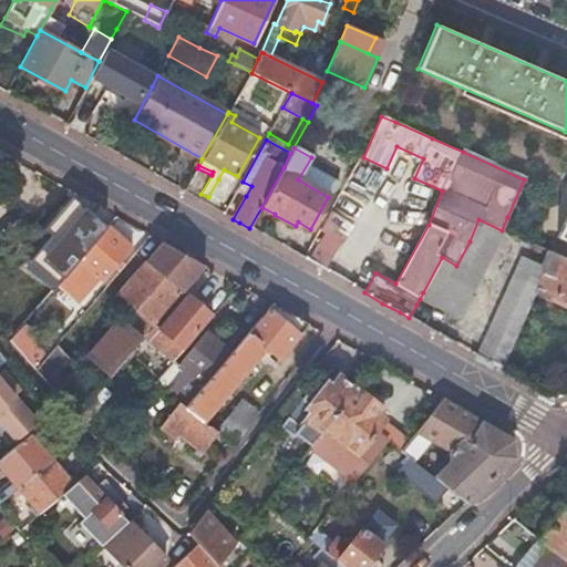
[(224,169),(218,179),(232,186),(237,176),(224,169)]
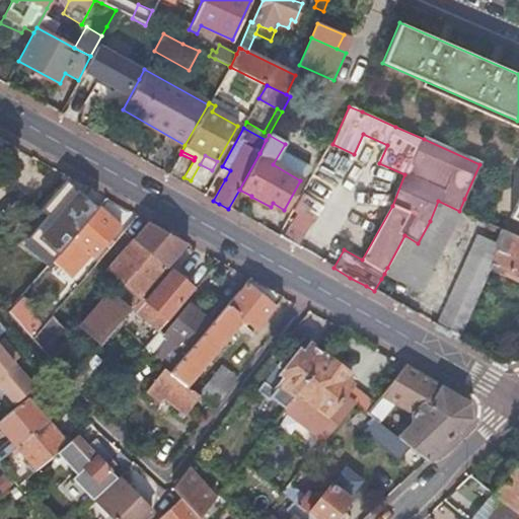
[(222,166),(217,175),(225,179),(230,170),(222,166)]
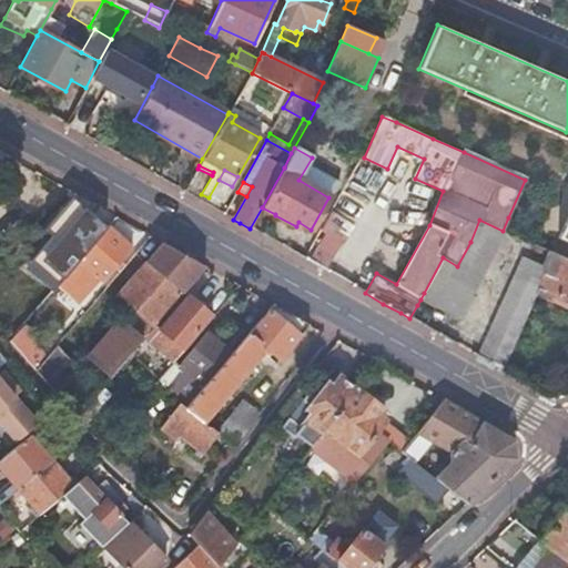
[(79,261),(108,227),(72,200),(44,232),(79,261)]
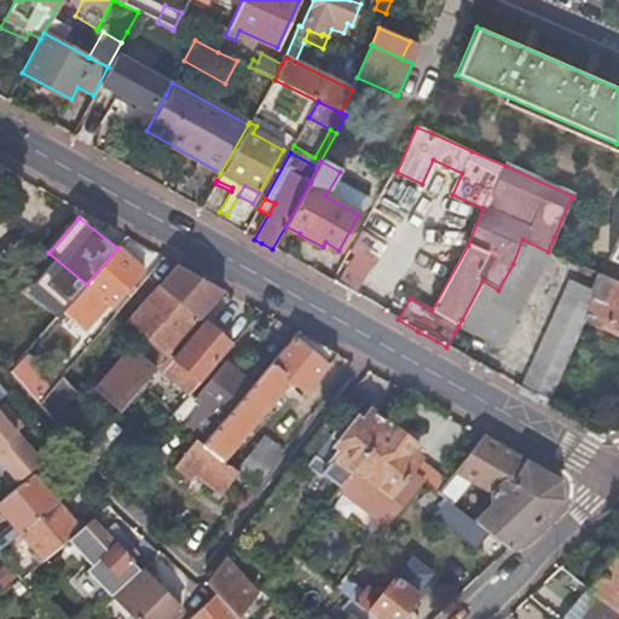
[(618,233),(608,258),(618,262),(618,233)]
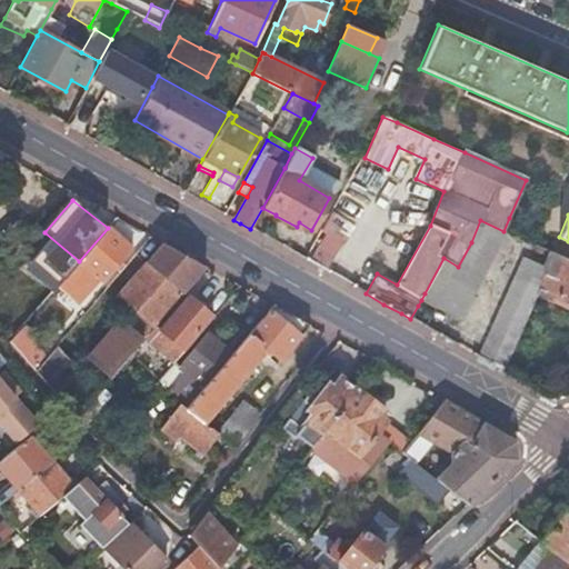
[(350,227),(330,216),(305,260),(315,266),(328,242),(338,248),(350,227)]
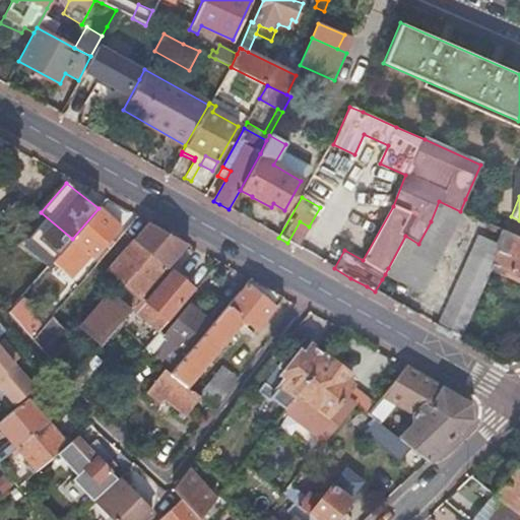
[(420,294),(460,211),(439,201),(431,221),(418,244),(405,236),(388,268),(385,274),(420,294)]
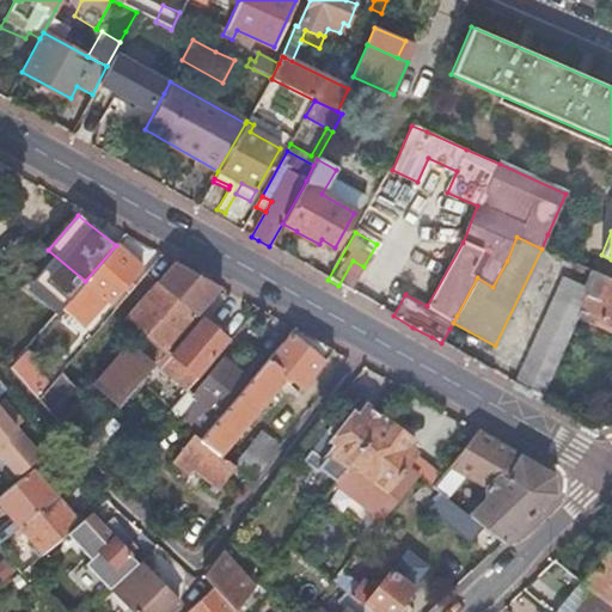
[(142,268),(116,245),(85,281),(74,293),(62,306),(81,323),(104,298),(111,304),(142,268)]
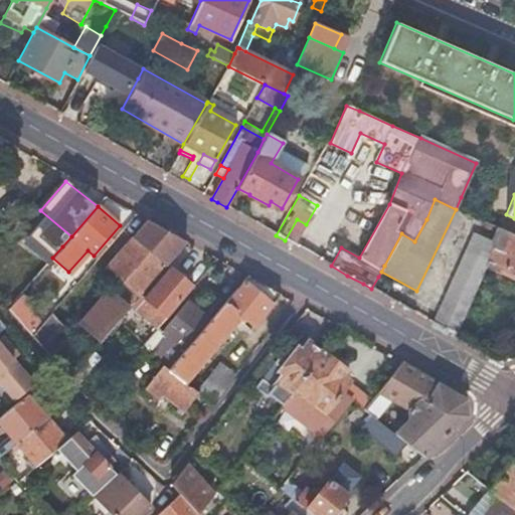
[(285,240),(294,245),(306,224),(297,219),(285,240)]
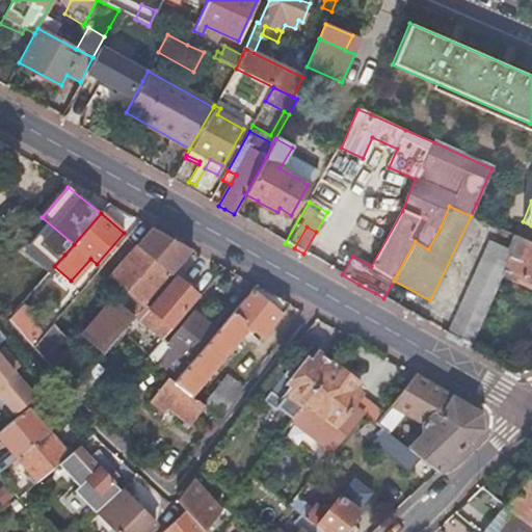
[(167,237),(150,228),(108,276),(121,287),(142,306),(190,250),(167,237)]
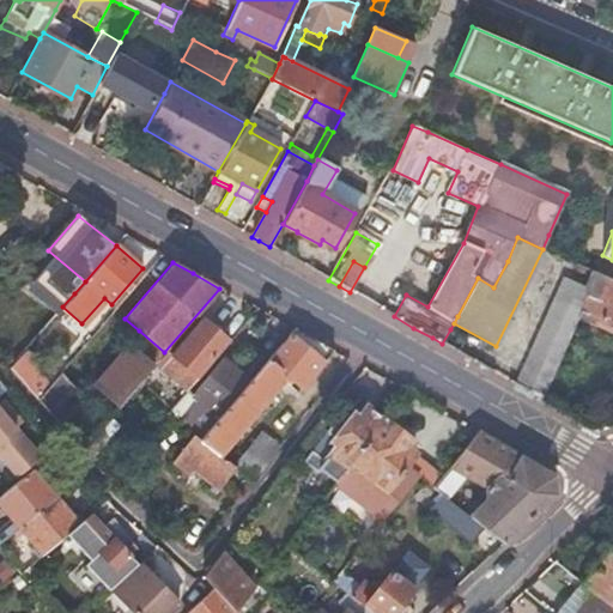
[(590,289),(581,311),(604,322),(601,327),(612,332),(612,279),(596,273),(590,269),(583,286),(590,289)]
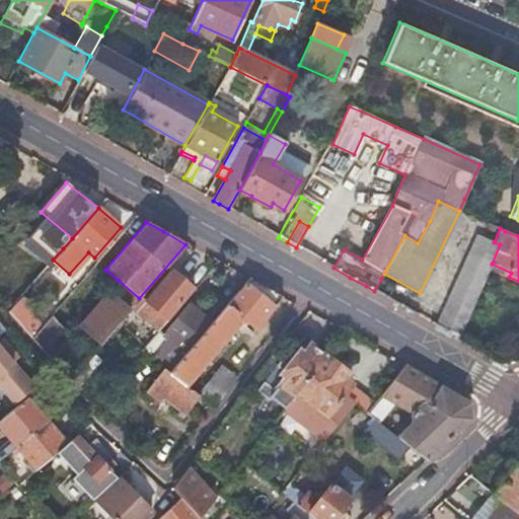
[(500,244),(494,242),(475,234),(436,326),(459,339),(492,264),(500,244)]
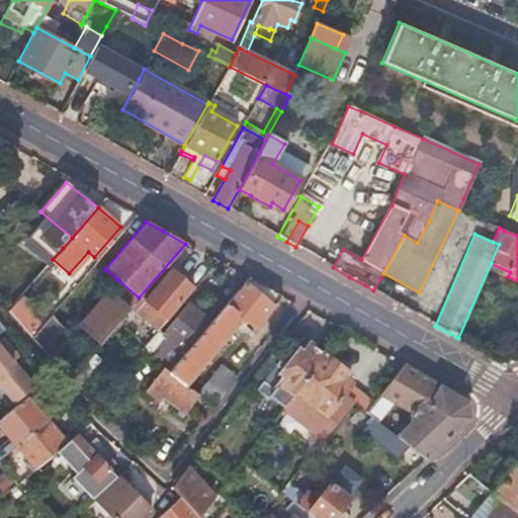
[(4,299),(11,307),(17,300),(53,259),(63,248),(55,241),(4,299)]
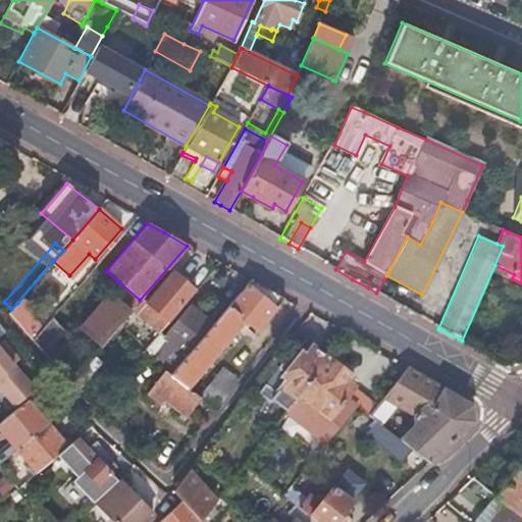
[(168,320),(194,291),(171,272),(146,301),(168,320)]
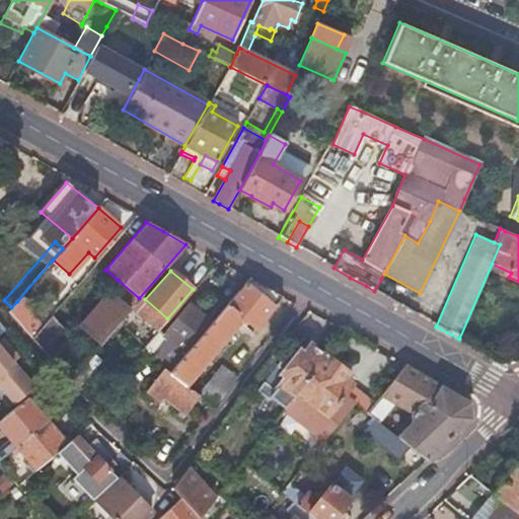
[(266,289),(248,279),(211,322),(169,372),(188,386),(240,322),(243,324),(246,320),(257,329),(282,297),(266,289)]
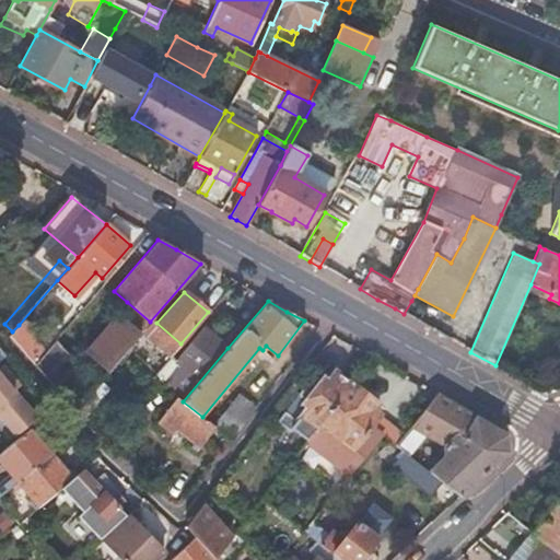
[(116,315),(140,334),(150,322),(127,302),(116,315)]
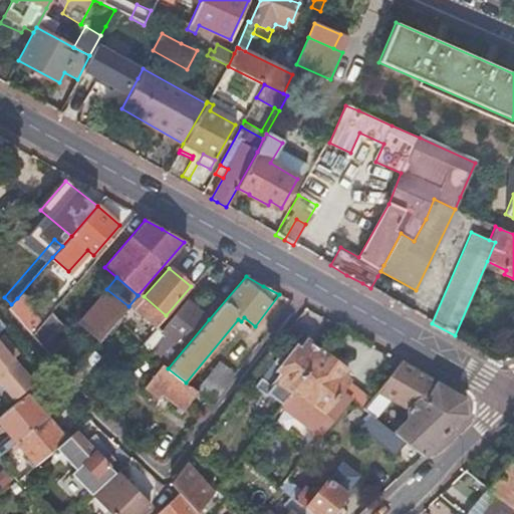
[(77,323),(98,340),(129,306),(106,289),(77,323)]
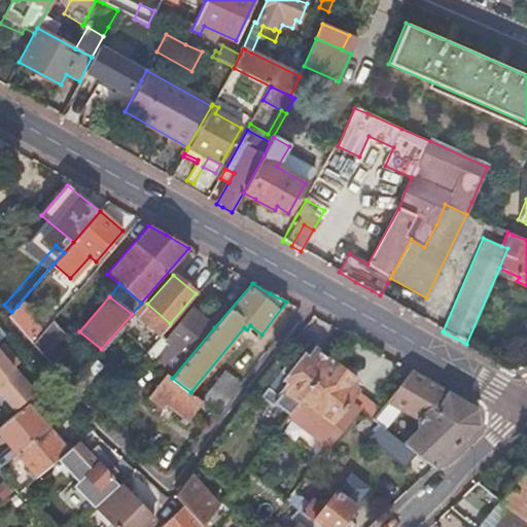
[(11,312),(7,316),(16,326),(27,317),(18,306),(11,312)]
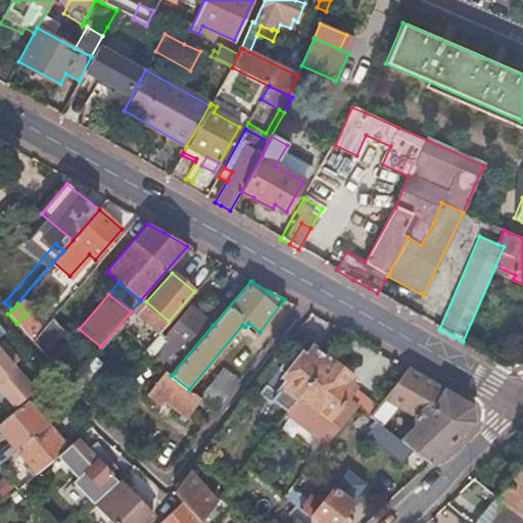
[(164,371),(171,375),(212,325),(190,305),(161,338),(169,343),(153,363),(164,371)]
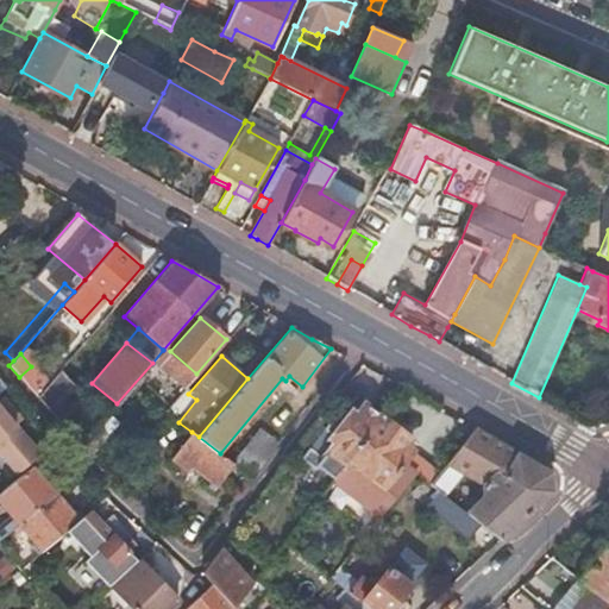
[(19,378),(37,399),(48,385),(31,366),(19,377),(19,378)]
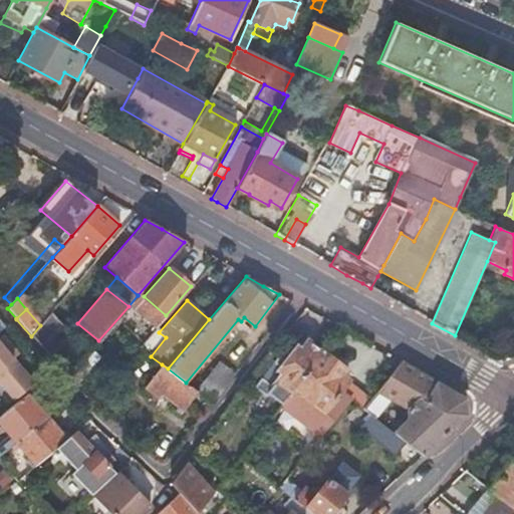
[(31,336),(39,344),(50,357),(70,334),(51,312),(40,325),(31,336)]
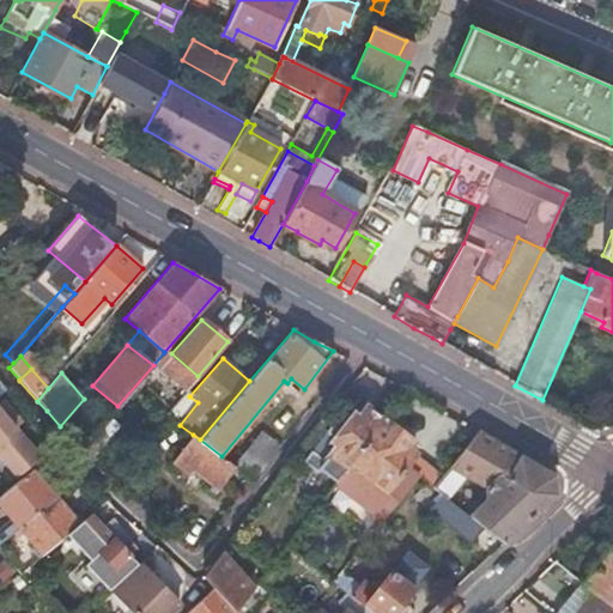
[(143,417),(155,428),(165,414),(182,395),(169,386),(143,417)]
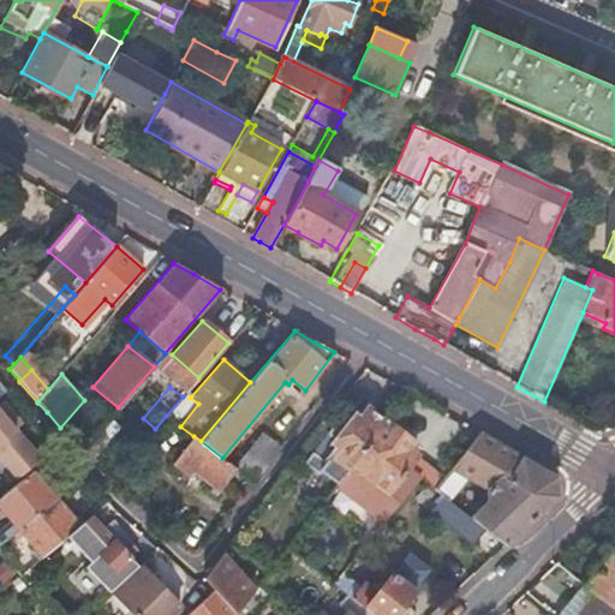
[(0,451),(19,435),(15,429),(22,424),(4,401),(0,404),(0,451)]
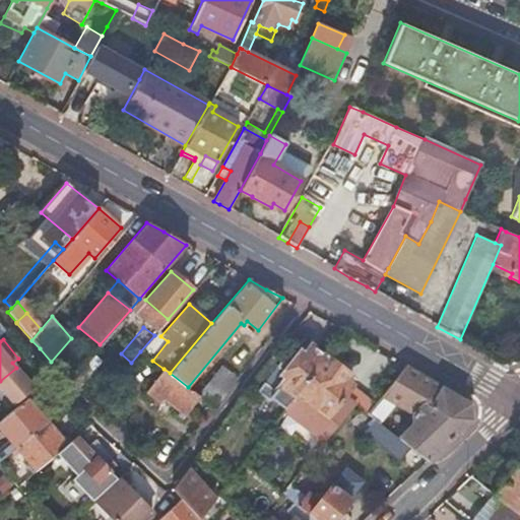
[(297,393),(325,356),(310,344),(301,358),(297,362),(293,358),(288,354),(284,359),(283,358),(257,391),(268,400),(270,397),(284,408),(293,398),(297,393)]
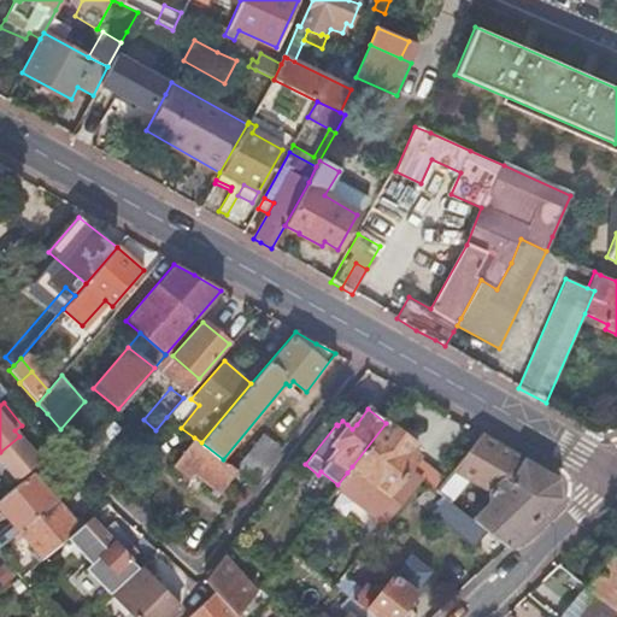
[(357,424),(351,419),(347,424),(352,429),(357,424)]
